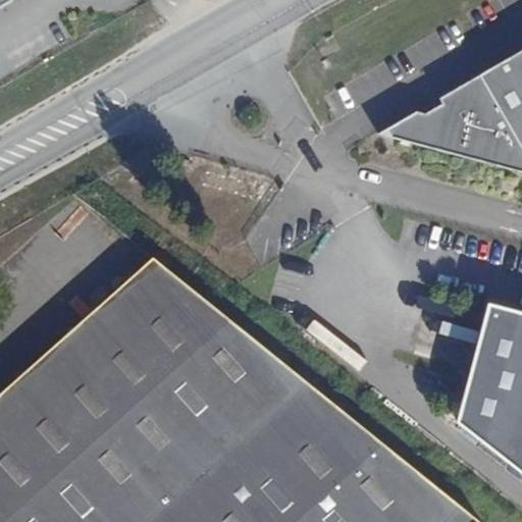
[(0,0),(0,12),(15,4),(13,0),(0,0)]
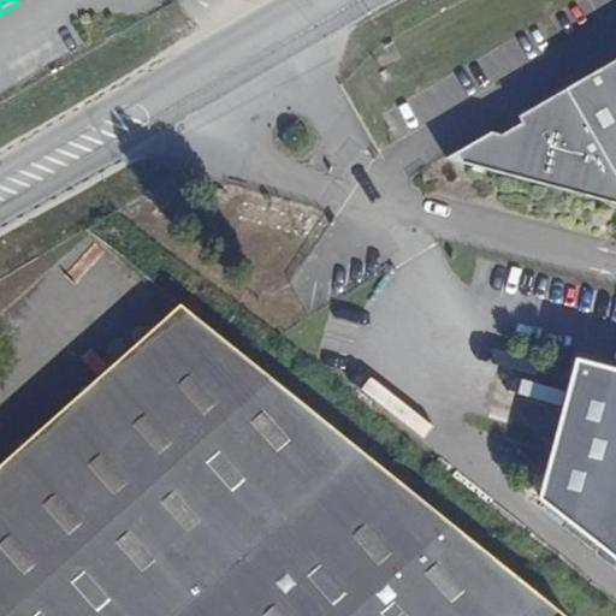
[(615,60),(520,116),(525,122),(503,132),(493,131),(465,148),(461,160),(449,158),(446,159),(615,201),(615,60)]
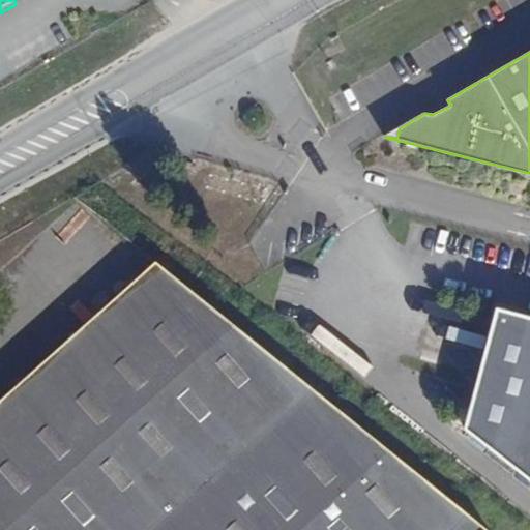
[(206,192),(274,200),(276,179),(209,172),(206,192)]
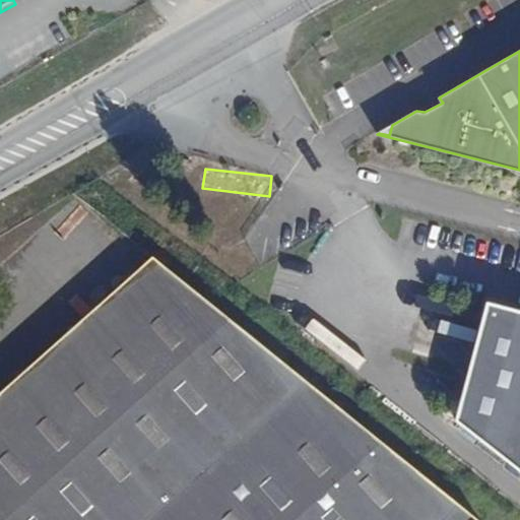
[(478,519),(153,257),(0,393),(0,519),(478,519)]
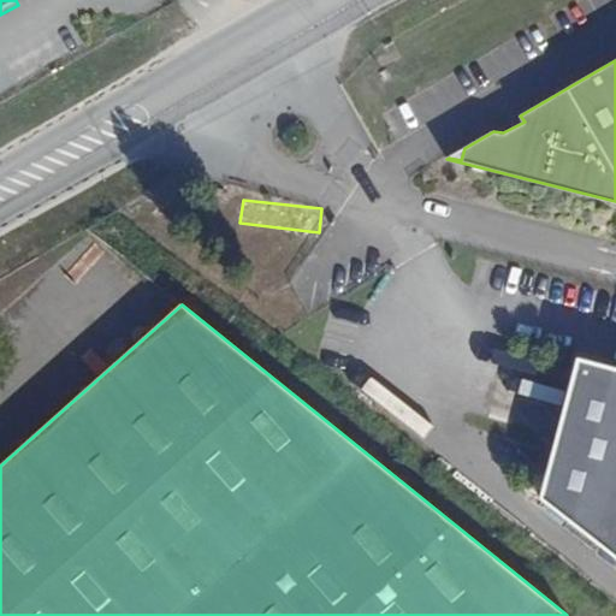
[(615,367),(580,359),(542,499),(615,560),(615,367)]
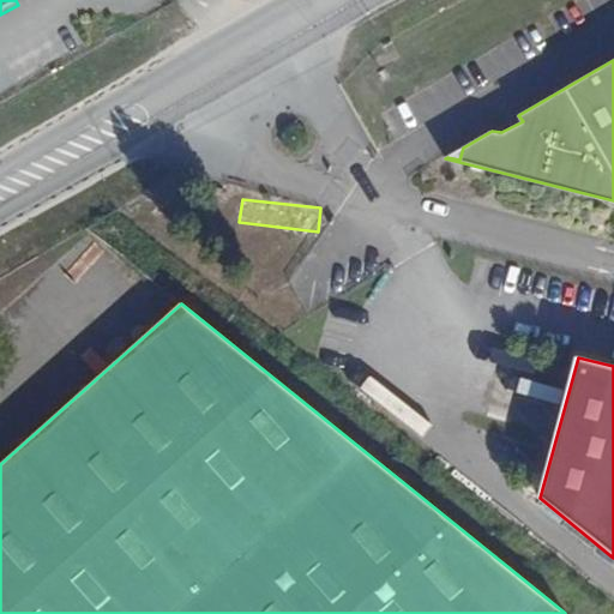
All buildings are outlined.
